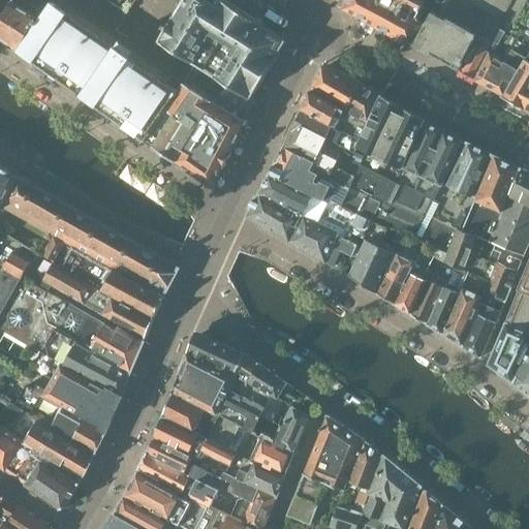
[(0,39),(19,53),(48,3),(41,0),(11,0),(0,22),(0,39)]
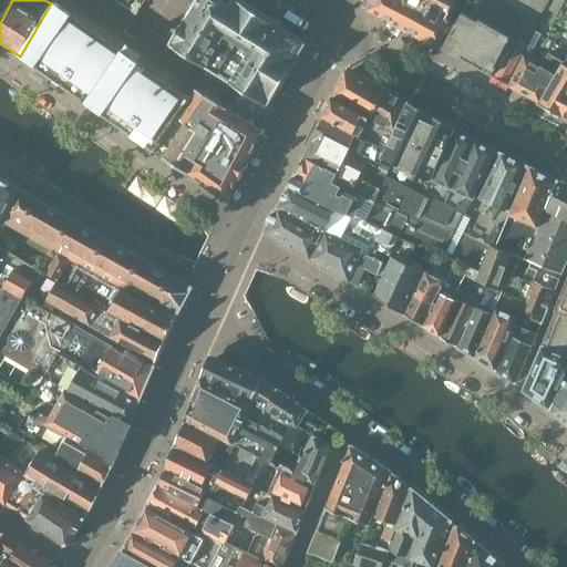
[(114,0),(79,0),(126,30),(136,14),(114,0)]
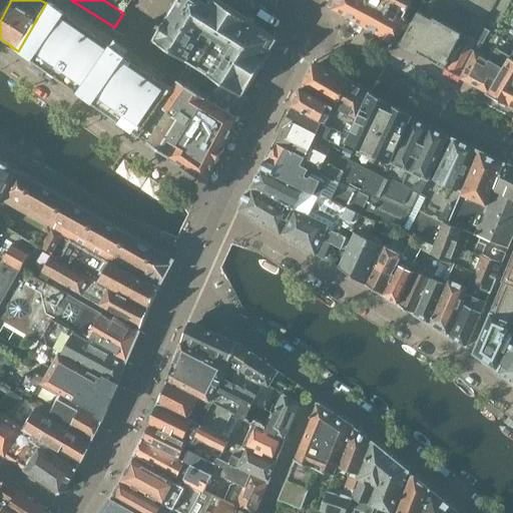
[(241,119),(240,118),(249,100),(248,97),(245,96),(273,52),(272,51),(278,40),(257,26),(257,25),(215,0),(179,0),(154,41),(190,63),(219,82),(208,100),(241,120),(241,119)]
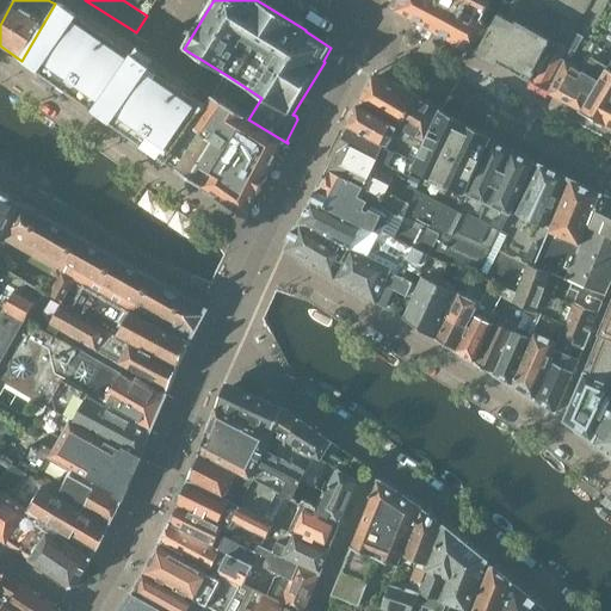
[(401,0),(397,11),(477,55),(479,54),(505,0),(511,0),(523,7),(526,0),(401,0)]
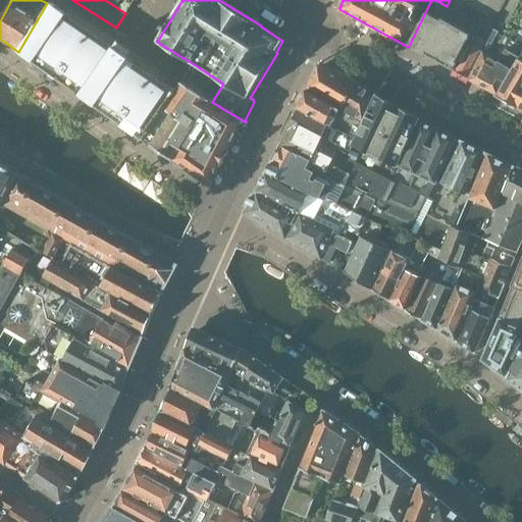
[(490,28),(503,35),(521,0),(450,0),(447,6),(438,1),(435,0),(431,0),(409,46),(454,70),(473,35),(483,40),(490,28)]
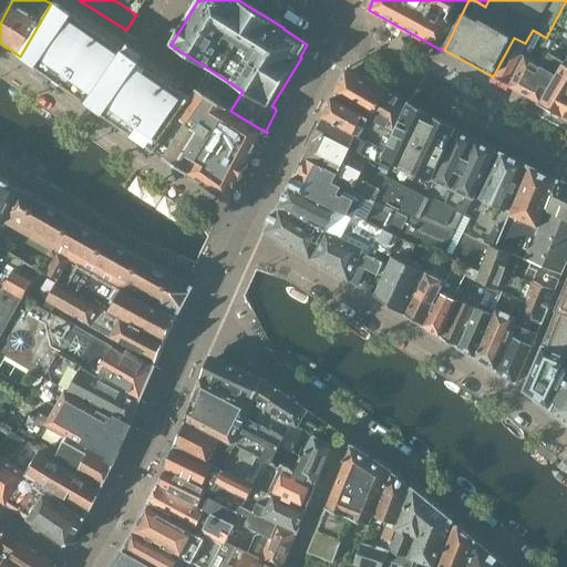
[(20,57),(34,66),(158,153),(193,100),(140,63),(144,57),(130,45),(124,52),(72,17),(73,16),(55,4),(54,6),(51,3),(20,57)]
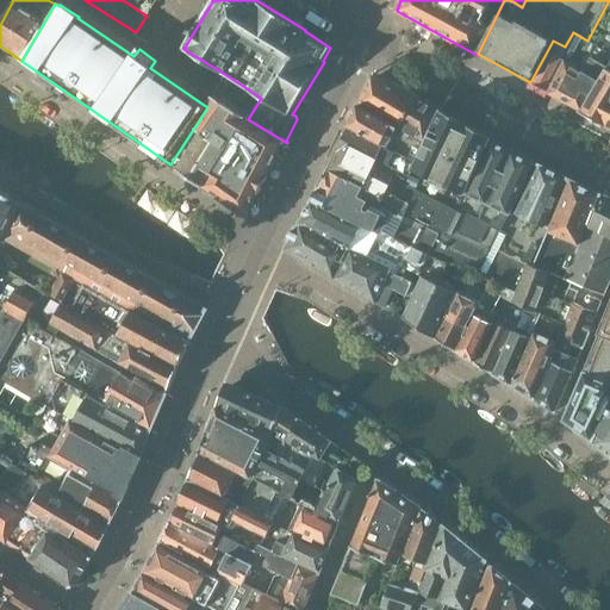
[(609,31),(605,29),(596,45),(609,53),(609,31)]
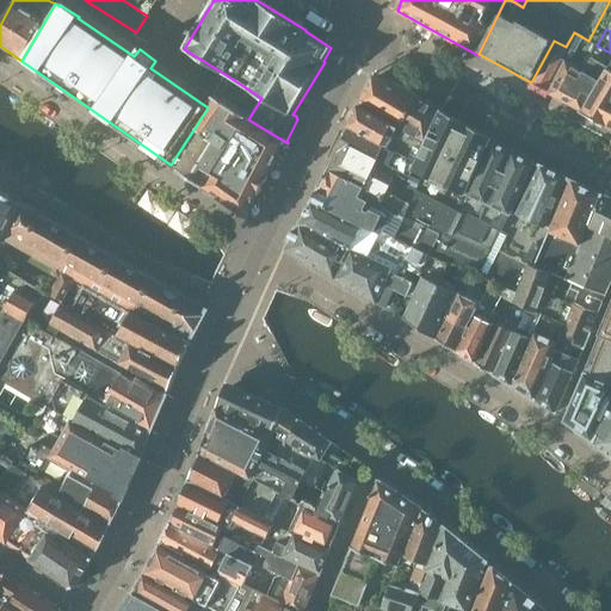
[(559,98),(588,42),(574,32),(566,47),(554,41),(531,82),(559,98)]
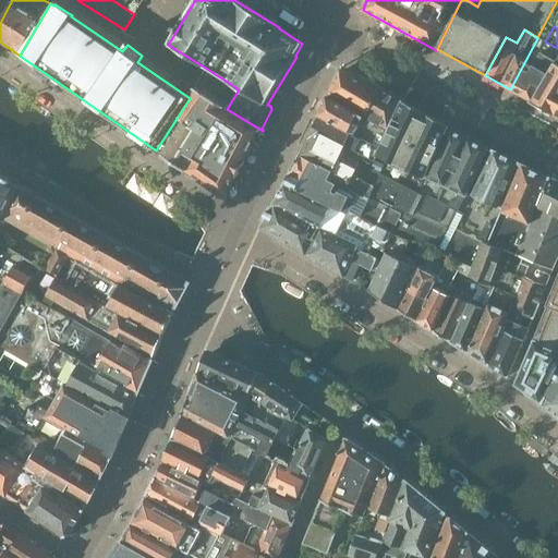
[(553,65),(557,56),(557,48),(537,38),(510,89),(532,101),(541,85),(549,71),(553,65)]
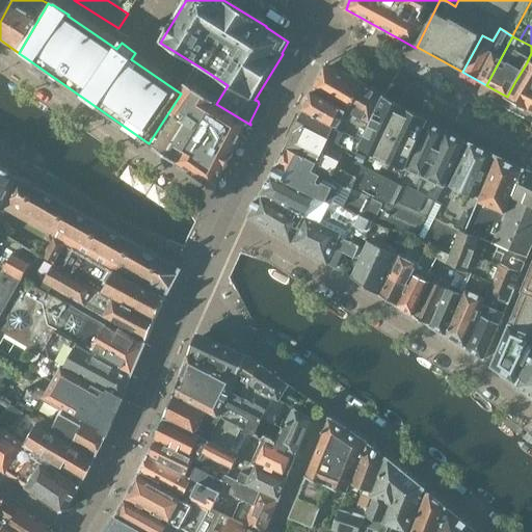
[(531,53),(527,62),(524,68),(515,81),(507,97),(507,98),(510,99),(514,101),(516,102),(527,107),(530,109),(531,109),(531,53)]
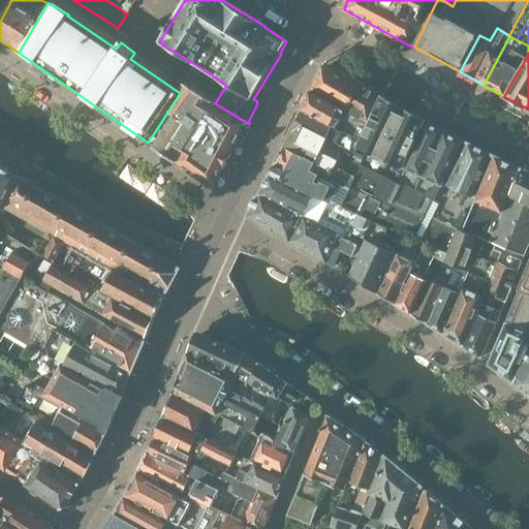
[(196,65),(184,84),(186,85),(215,103),(226,85),(196,65)]
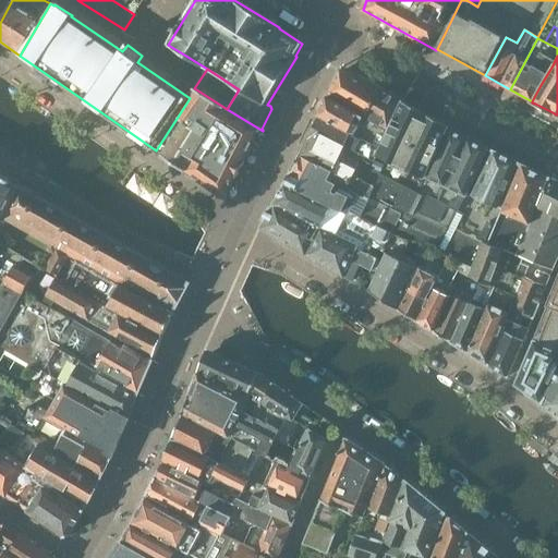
[(329,96),(364,118),(367,120),(384,91),(349,71),(349,72),(341,74),(340,73),(329,96)]
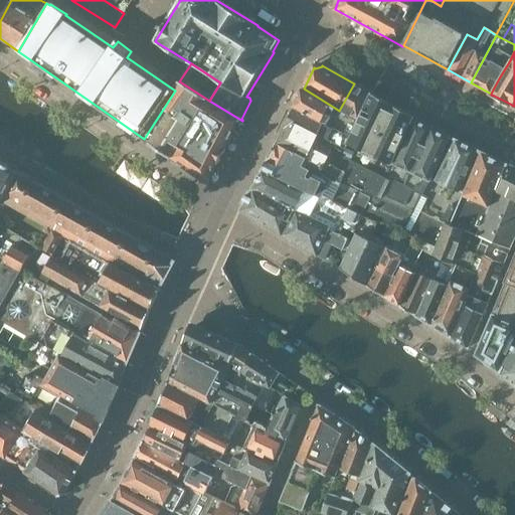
[(208,183),(242,121),(209,101),(181,82),(175,91),(144,139),(208,184),(209,183),(208,183)]
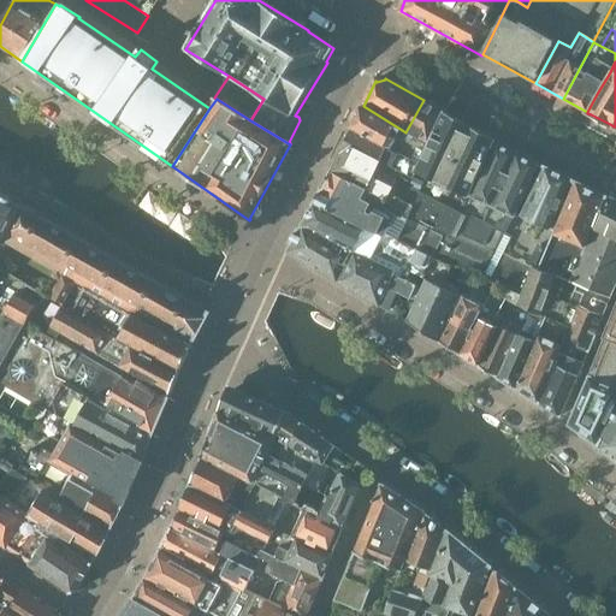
[(474,128),(424,100),(406,132),(402,130),(391,150),(421,166),(410,187),(438,202),(462,214),(496,140),(474,128)]
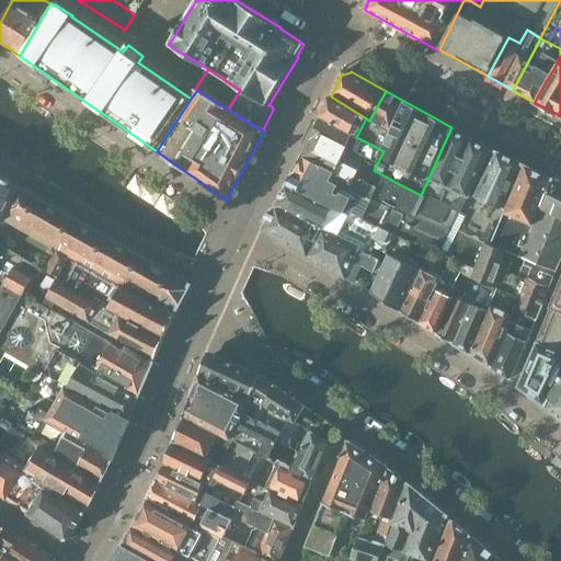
[(356,137),(366,118),(331,96),(320,117),(356,137)]
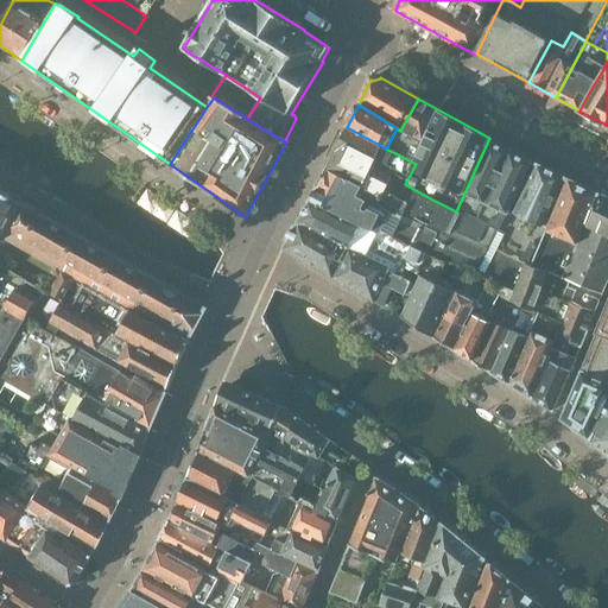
[(347,127),(328,170),(382,197),(377,206),(398,216),(400,214),(441,232),(445,234),(456,211),(432,200),(405,184),(416,164),(386,149),(347,127)]
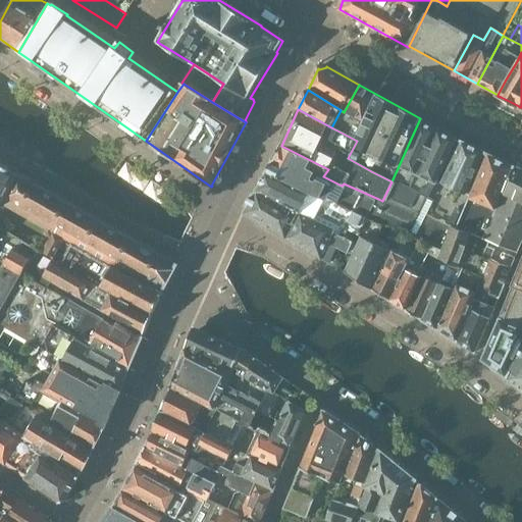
[(457,140),(420,118),(392,181),(382,201),(378,199),(369,219),(384,225),(415,238),(414,239),(415,239),(438,190),(434,188),(457,140)]
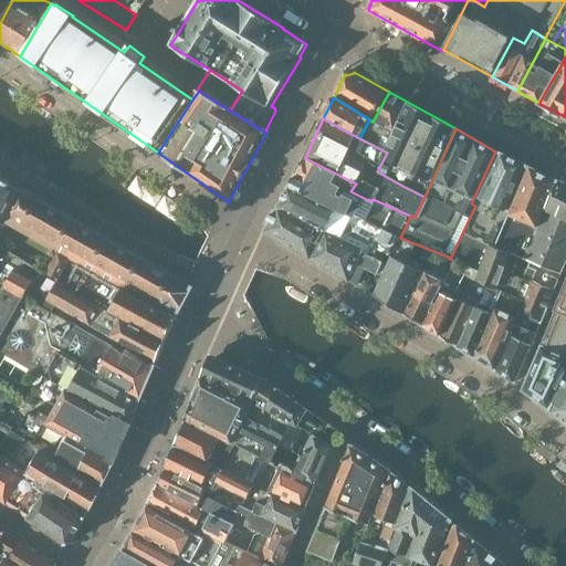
[(530,167),(501,154),(475,206),(450,259),(450,260),(479,272),(490,245),(496,248),(510,221),(505,219),(530,167)]
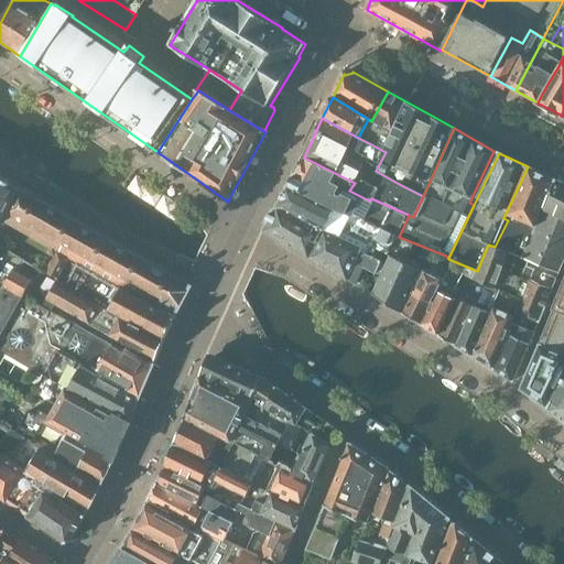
[(304,158),(289,185),(397,237),(399,237),(409,215),(371,198),(369,201),(349,191),(355,183),(304,158)]
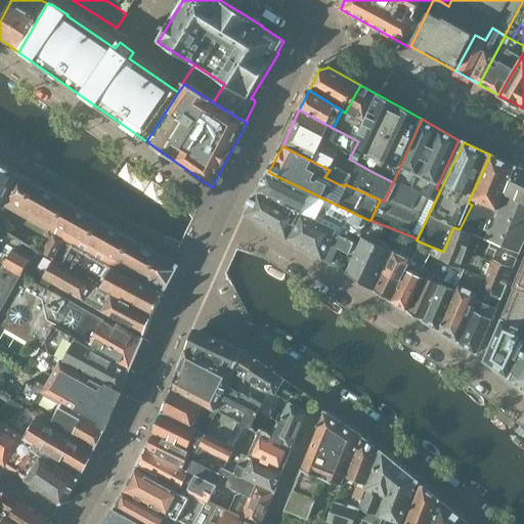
[(516,168),(490,155),(468,203),(472,205),(497,216),(516,168)]
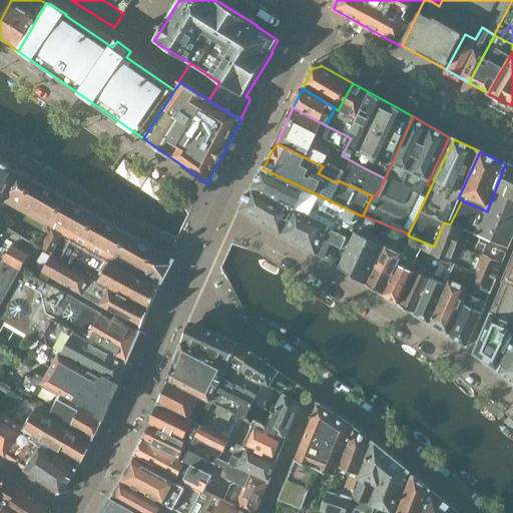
[(182,217),(184,214),(164,187),(118,157),(116,158),(111,165),(111,167),(116,175),(155,203),(182,217)]
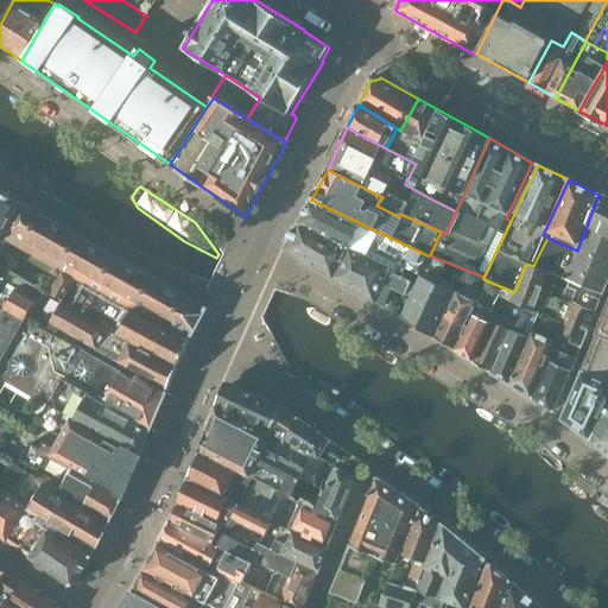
[(19,202),(0,190),(0,238),(17,209),(16,208),(19,202)]
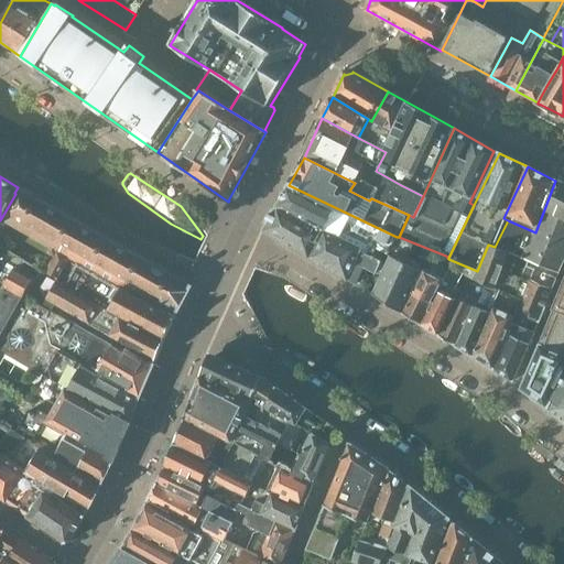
[(563,262),(563,184),(555,181),(535,232),(508,220),(495,247),(560,273),(563,262)]
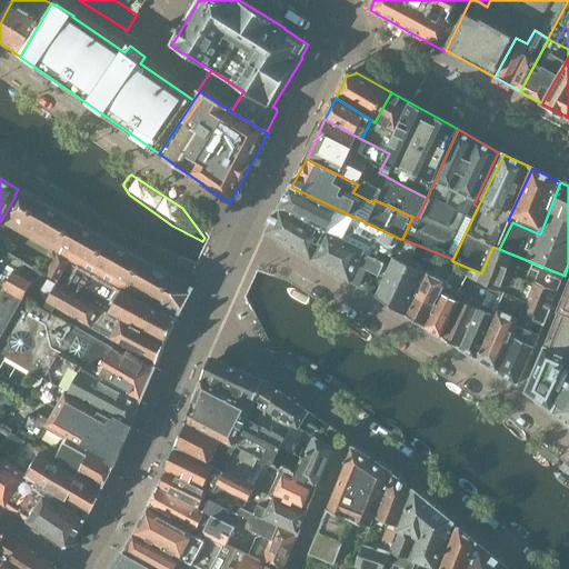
[(390,262),(400,239),(291,187),(278,212),(270,228),(271,235),(287,243),(306,255),(315,238),(320,241),(322,236),(363,257),(365,256),(381,263),(382,259),(390,262)]
